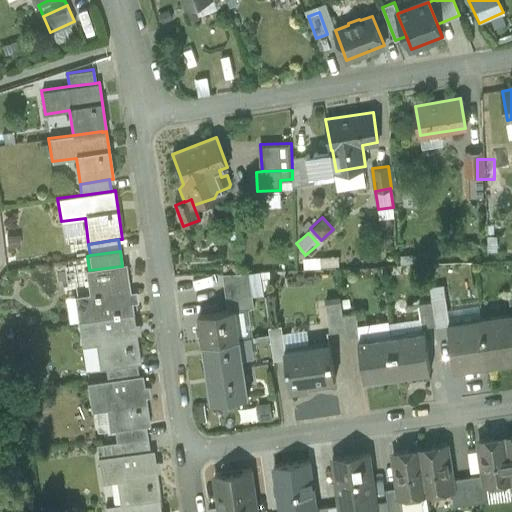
[(122,266),(89,270),(93,295),(73,298),(76,321),(97,318),(97,319),(132,313),(125,265),(122,266)]
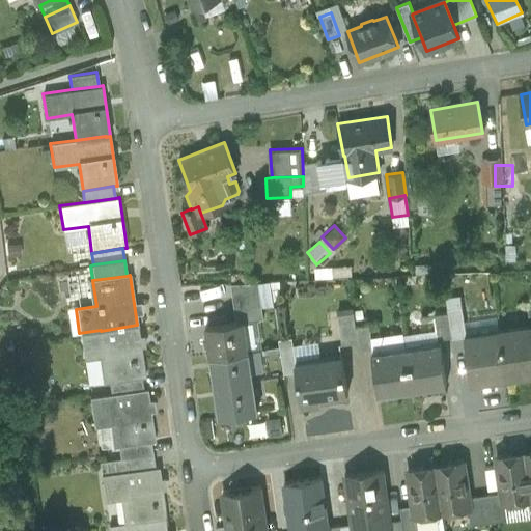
[(257,282),(230,284),(233,299),(259,296),(257,282)]
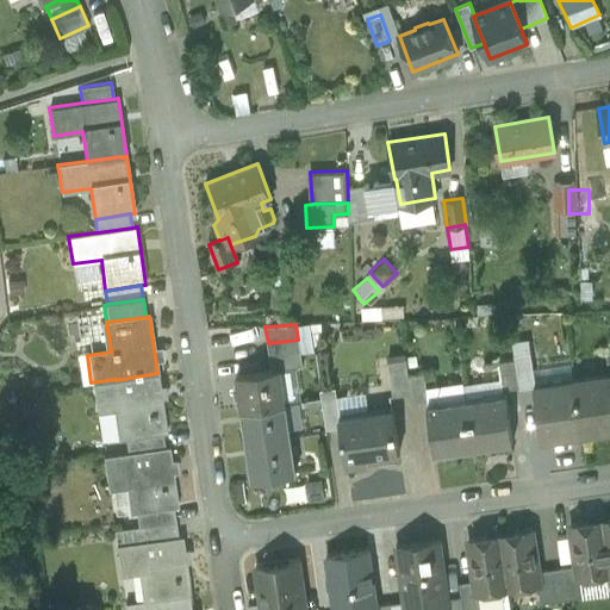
[(298,340),(268,343),(269,356),(300,353),(298,340)]
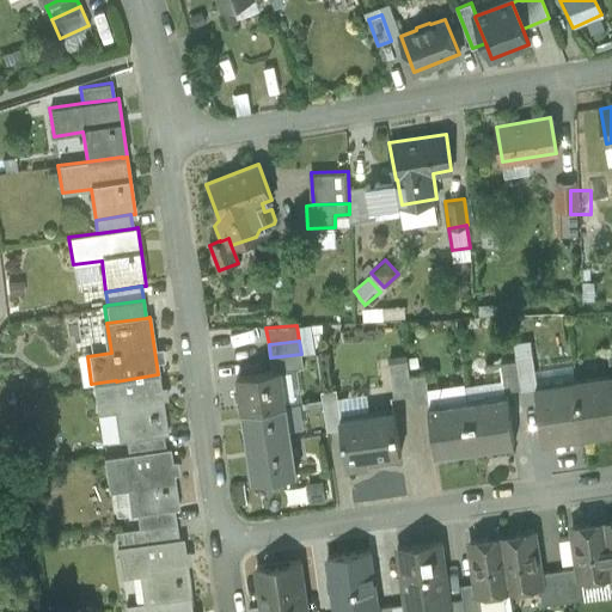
[(301,354),(270,357),(273,369),(282,368),(282,369),(304,367),(301,354)]
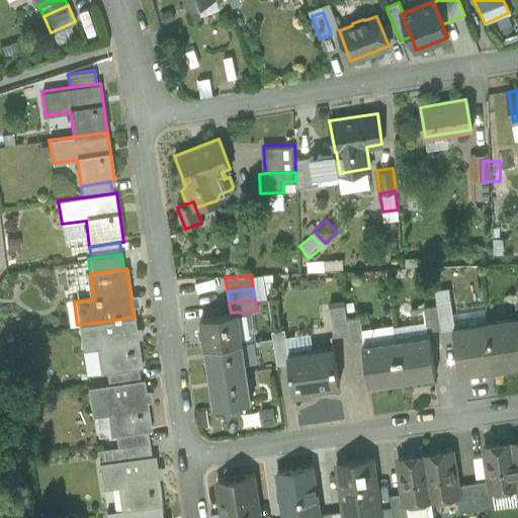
[(449,299),(437,300),(438,306),(441,330),(453,329),(454,328),(449,299)]
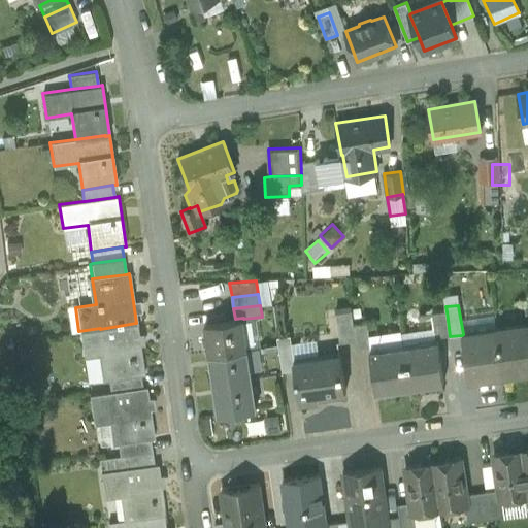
[(351,310),(335,312),(340,343),(356,340),(353,325),(351,310)]
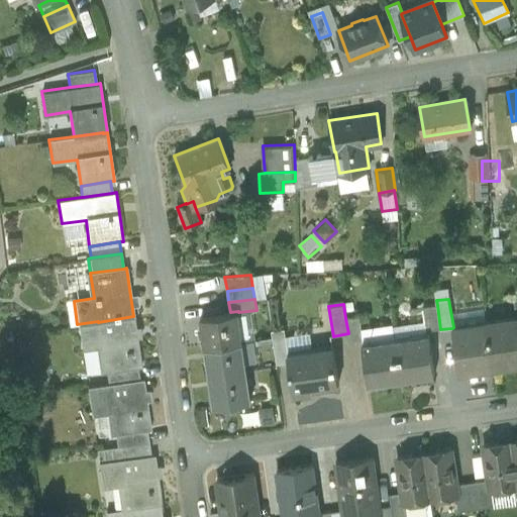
[(437,305),(424,307),(428,331),(440,329),(437,305)]
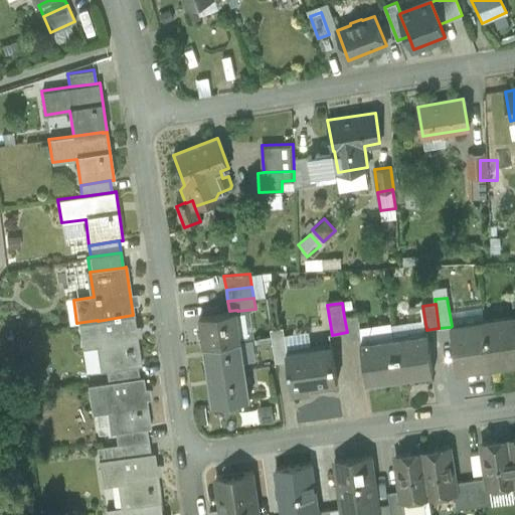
[(229,311),(200,316),(204,346),(241,340),(237,311),(237,310),(229,311)]
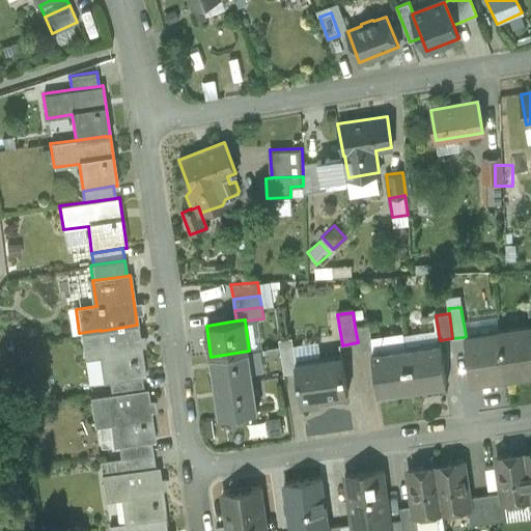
[(137,325),(101,331),(101,330),(79,333),(83,361),(104,358),(108,383),(141,379),(145,378),(137,325)]
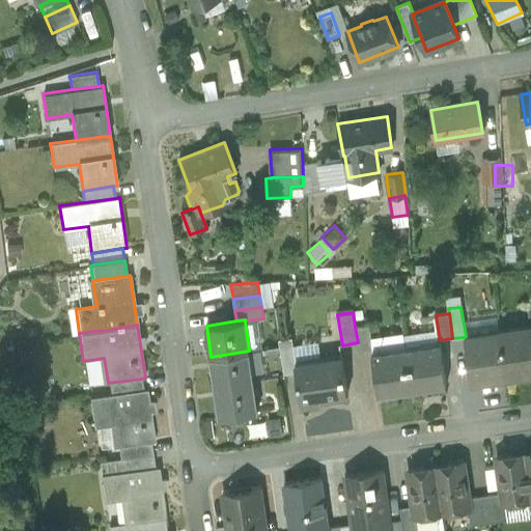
[(369,325),(355,327),(358,342),(359,352),(372,350),(369,325)]
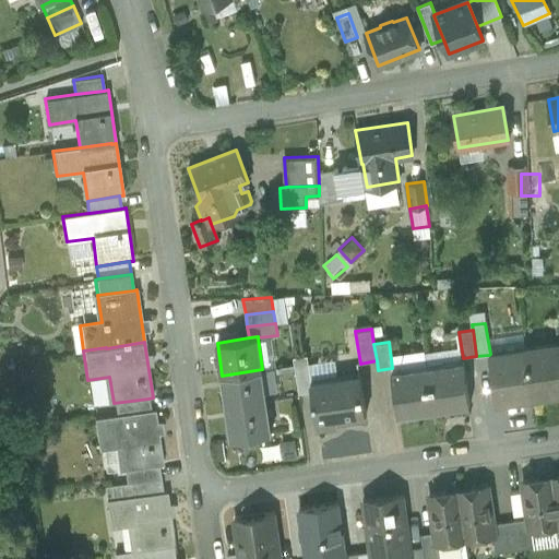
[(558,344),(525,349),(533,396),(558,392),(558,344)]
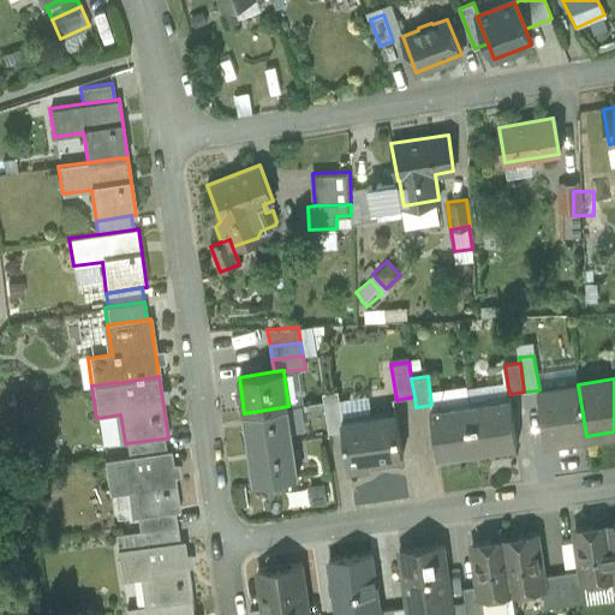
[(539,389),(538,390),(545,442),(586,436),(578,384),(539,389)]
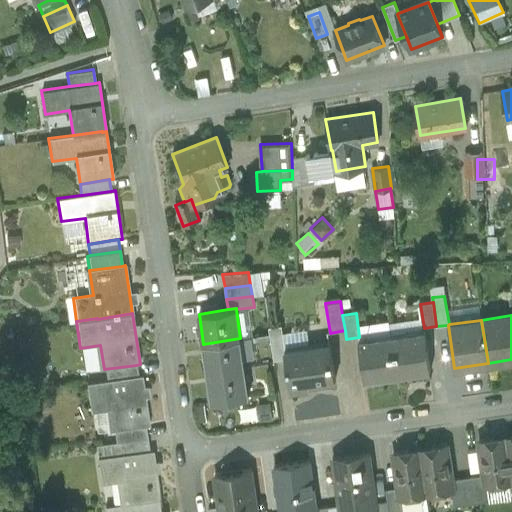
[(281,325),(269,327),(274,360),(285,358),(284,351),(285,351),(281,325)]
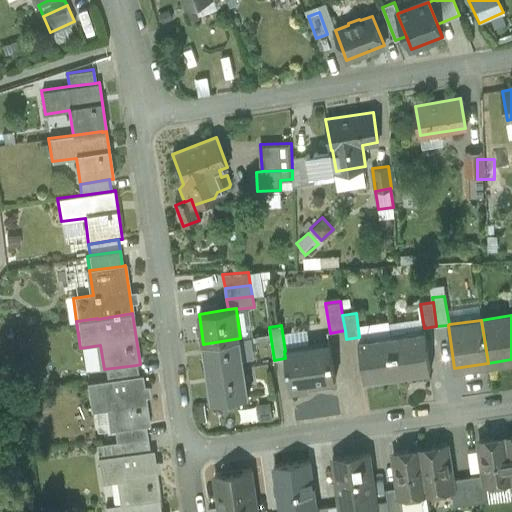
[(425,333),(392,338),(397,374),(430,369),(425,333)]
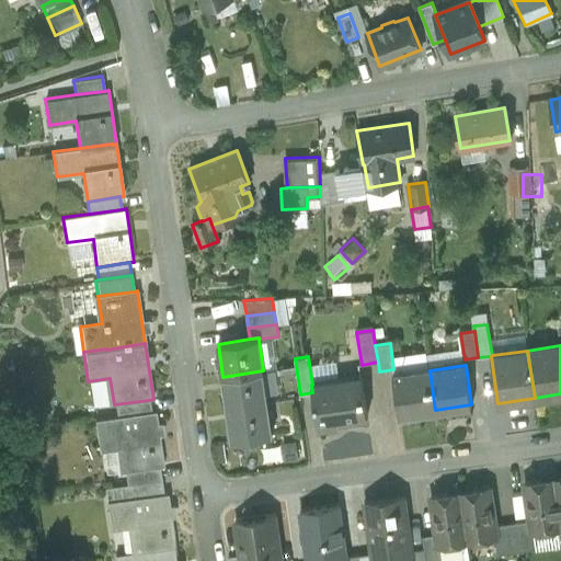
[(263,370),(222,377),(227,408),(267,402),(263,370)]
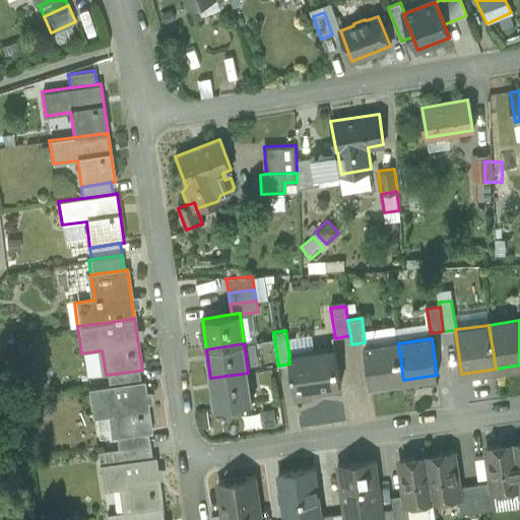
[(398,343),(365,348),(371,385),(403,380),(398,343)]
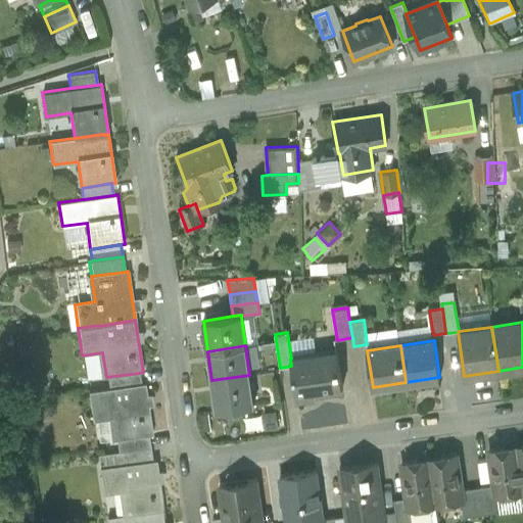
[(291,359),(290,359),(291,366),(296,398),(316,395),(316,391),(342,387),(337,351),(291,359)]
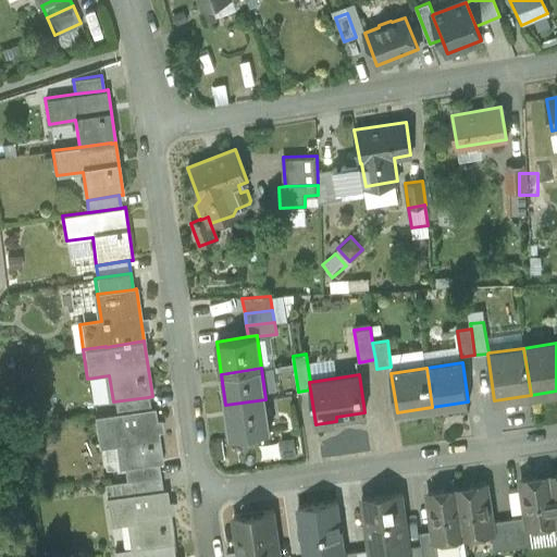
[(148,397),(114,401),(115,413),(150,409),(150,408),(148,397)]
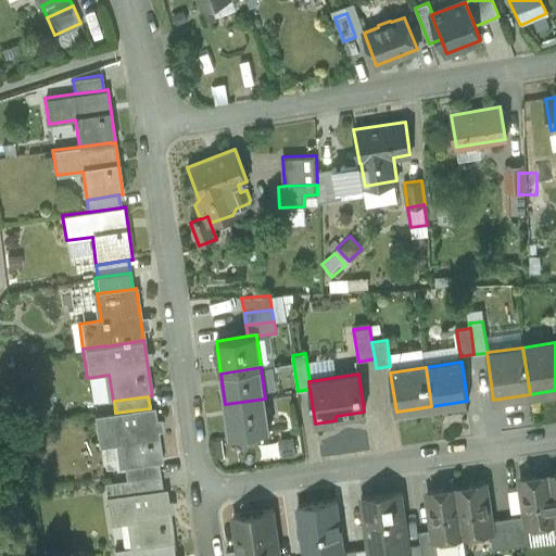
[(265,399),(225,404),(230,436),(270,430),(265,399)]
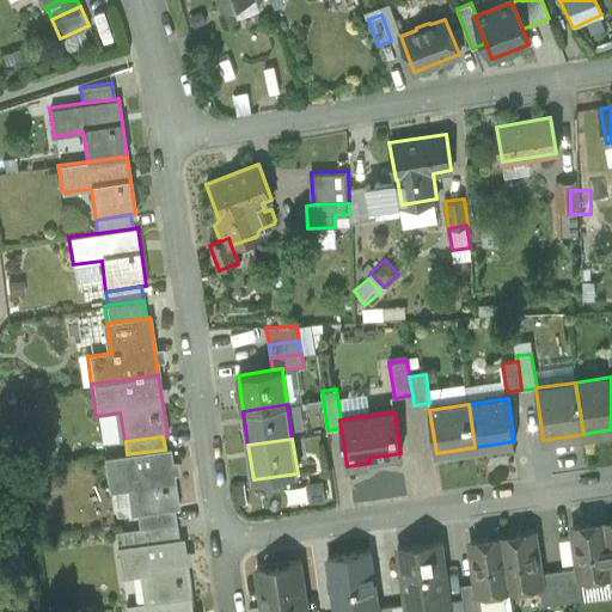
[(165,450),(127,454),(102,458),(108,494),(133,490),(136,515),(173,509),(178,508),(169,448),(165,448),(165,450)]
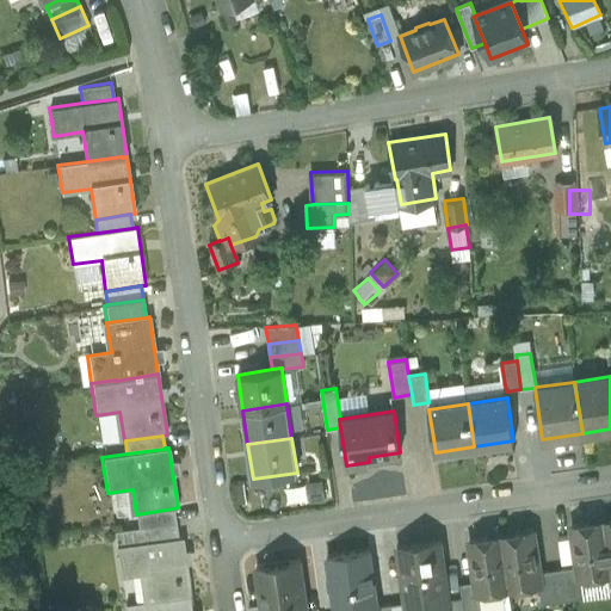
[(173,508),(136,514),(139,528),(176,522),(173,508)]
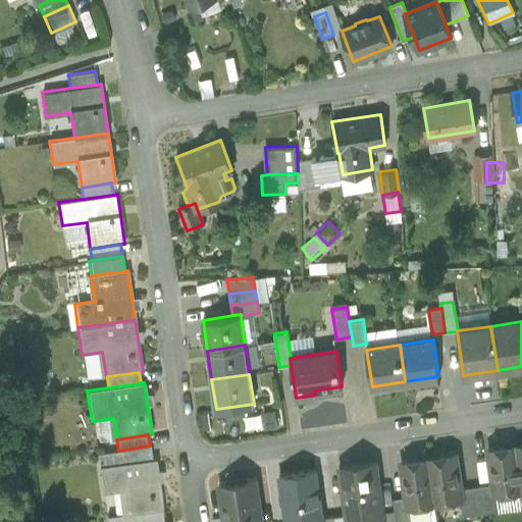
[(521,488),(516,445),(488,449),(493,483),(496,494),(497,494),(521,490),(521,489),(521,488)]
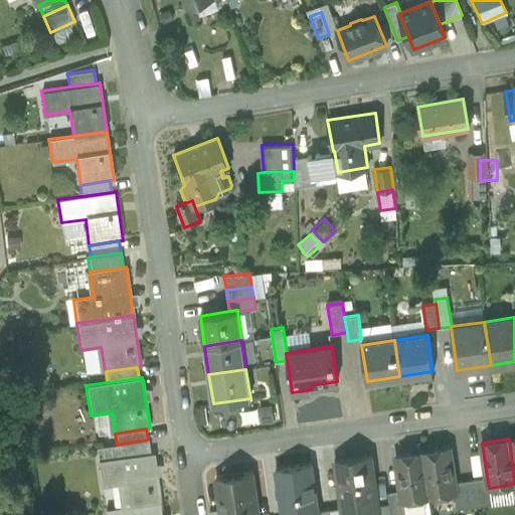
[(117,445),(96,448),(98,462),(150,454),(148,440),(117,445)]
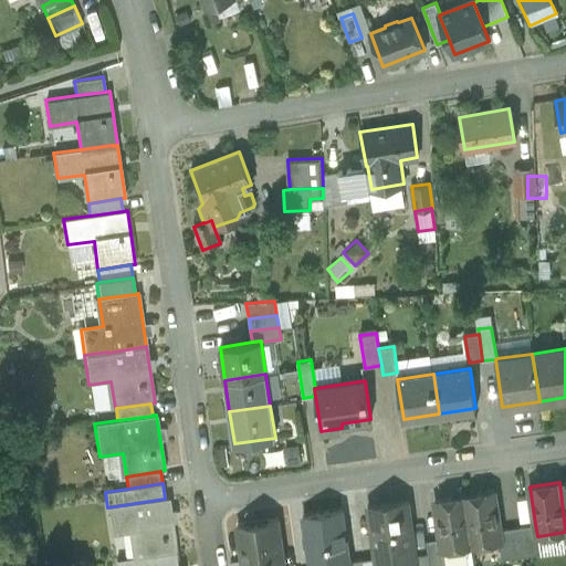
[(493,492),(464,496),(472,546),(500,542),(501,542),(500,530),(493,492)]
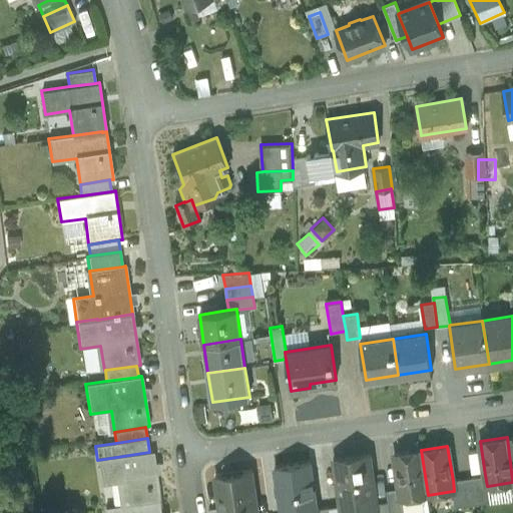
[(421,450),(394,454),(399,488),(401,499),(402,498),(404,512),(429,512),(427,495),(428,495),(421,450)]
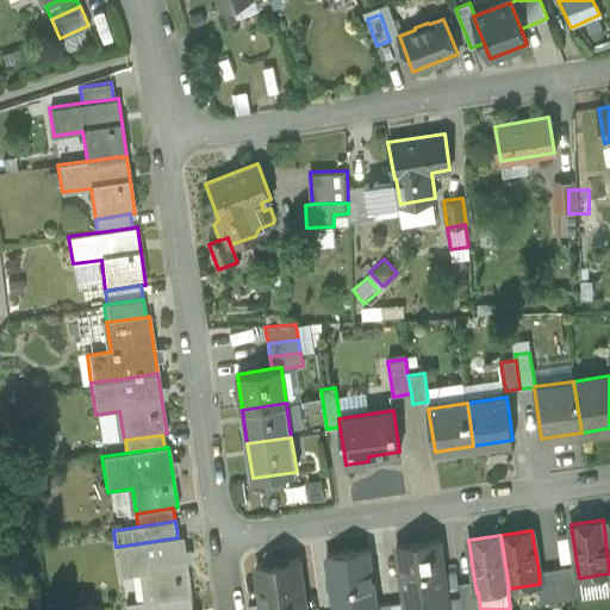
[(178,537),(116,547),(119,578),(144,574),(148,601),(149,602),(191,595),(182,536),(178,537)]
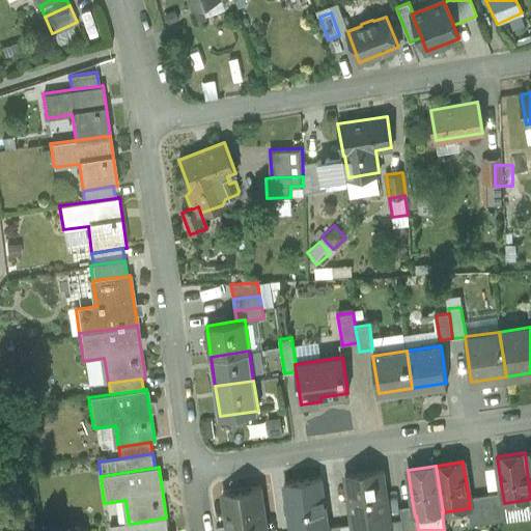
[(382,469),(345,474),(352,520),(352,523),(351,524),(352,530),(389,530),(388,521),(389,521),(388,514),(382,469)]
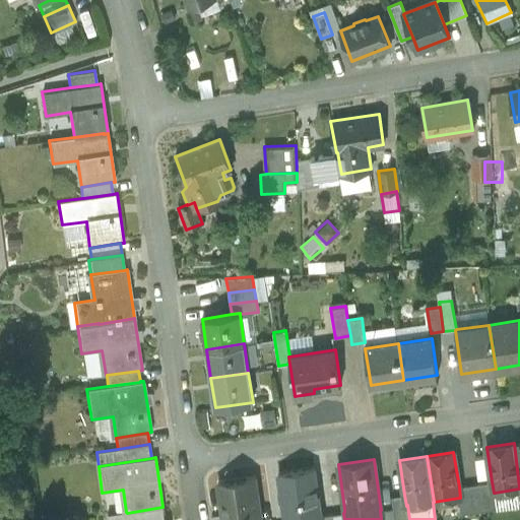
[(314,469),(278,474),(284,519),(298,519),(319,517),(321,517),(321,516),(314,469)]
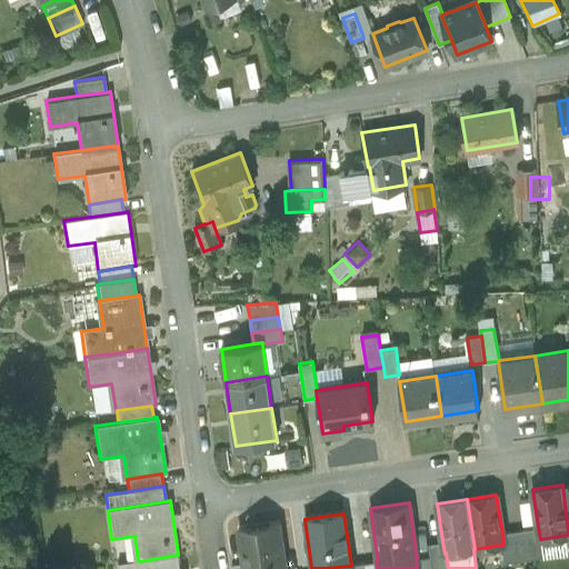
[(285,568),(278,523),(238,529),(245,568),(255,567),(253,568),(285,568)]
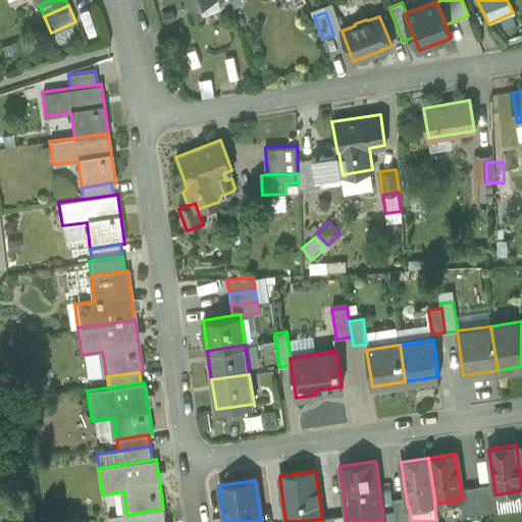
[(493,483),(480,485),(484,513),(499,510),(497,494),(496,494),(493,483)]
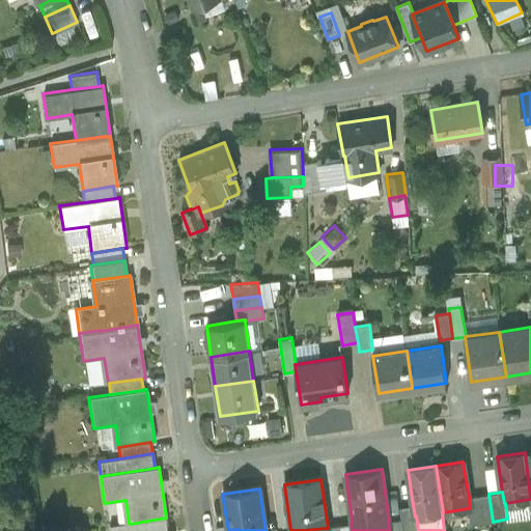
[(488,494),(469,497),(470,508),(469,508),(471,525),(493,522),(488,494)]
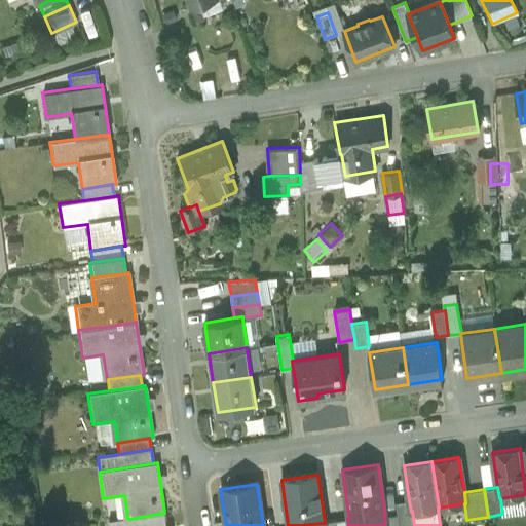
[(409,500),(396,502),(399,525),(414,525),(412,511),(411,512),(409,500)]
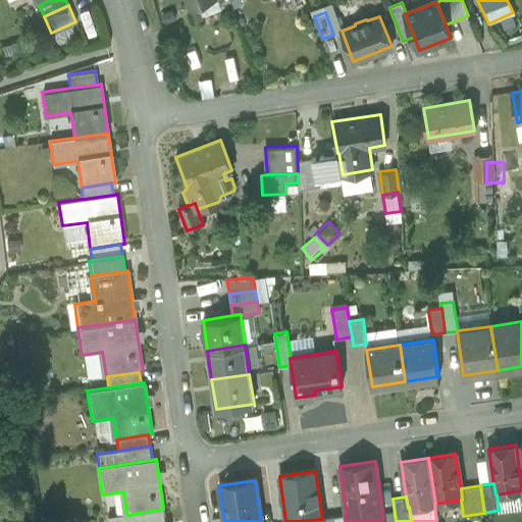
[(164,521),(163,509),(127,515),(126,514),(106,517),(106,521),(164,521)]
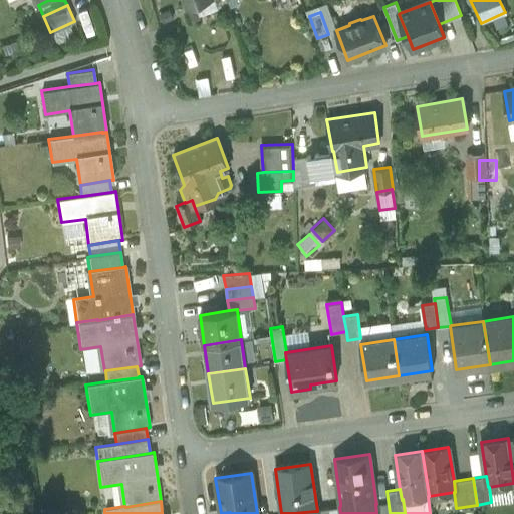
[(376,504),(375,504),(376,513),(390,513),(389,502),(376,504)]
